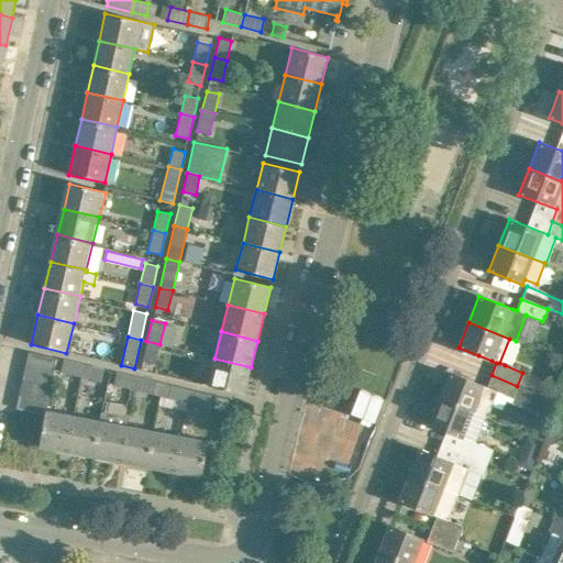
[(159,344),(146,341),(142,361),(155,364),(159,344)]
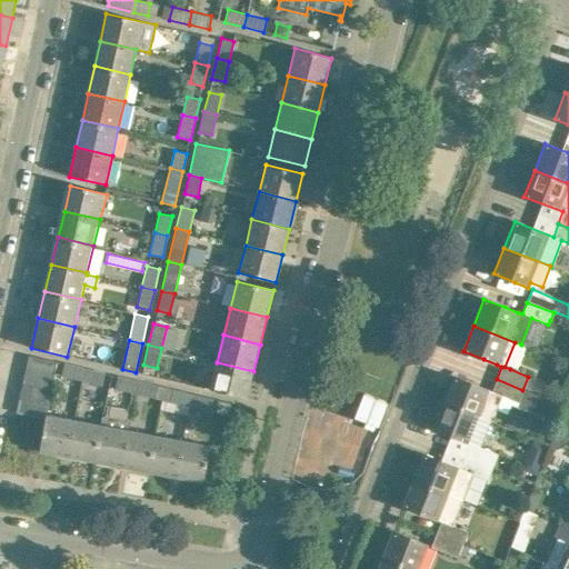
[(29,356),(27,367),(55,375),(57,361),(51,360),(29,356)]
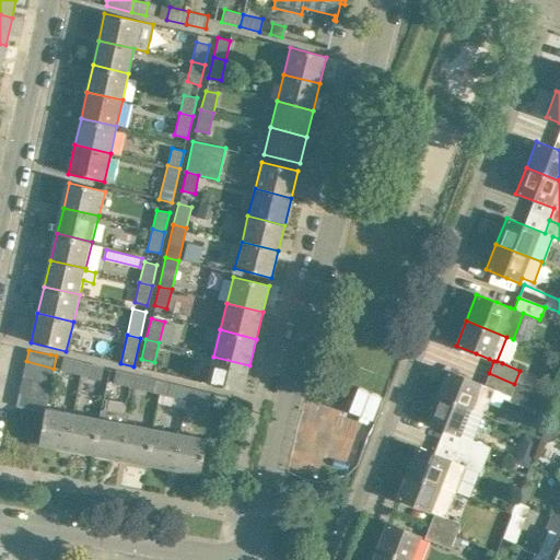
[(249,365),(213,357),(207,383),(242,392),(249,365)]
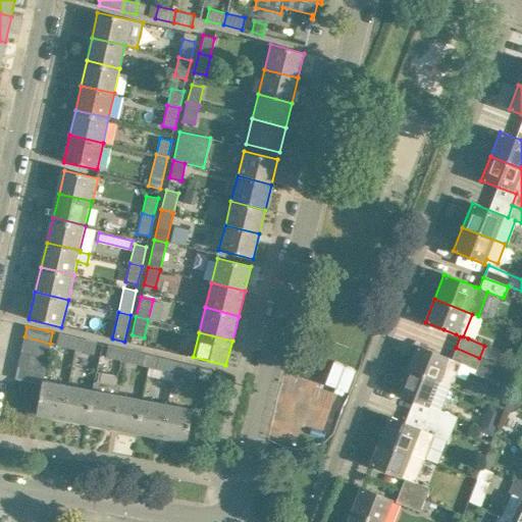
[(56,345),(76,350),(80,338),(58,333),(56,345)]
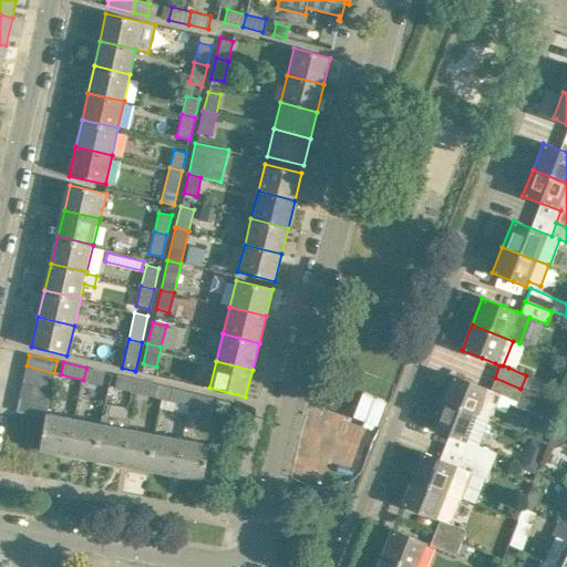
[(27,366),(23,381),(51,389),(54,373),(27,366)]
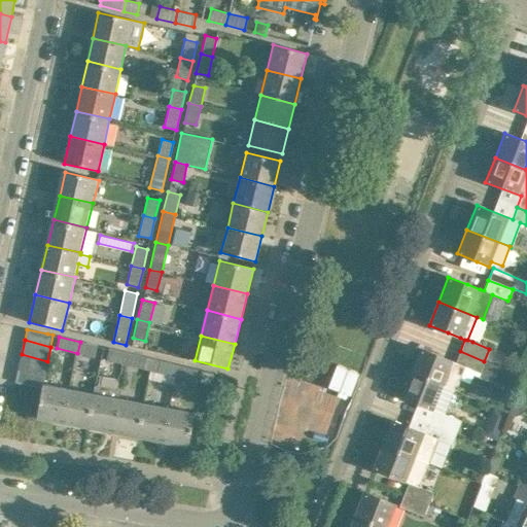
[(80,342),(77,353),(94,357),(97,346),(80,342)]
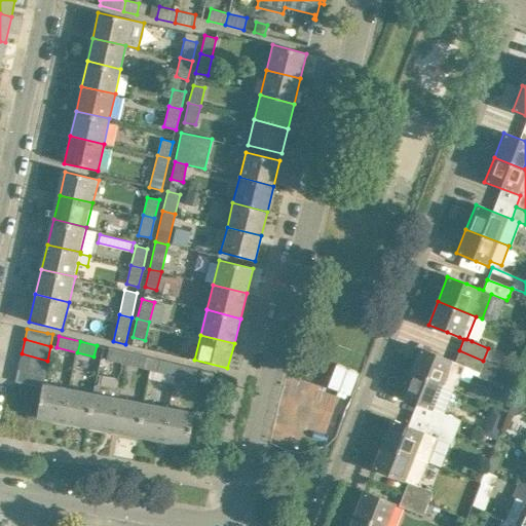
[(106,360),(126,365),(129,352),(109,348),(106,360)]
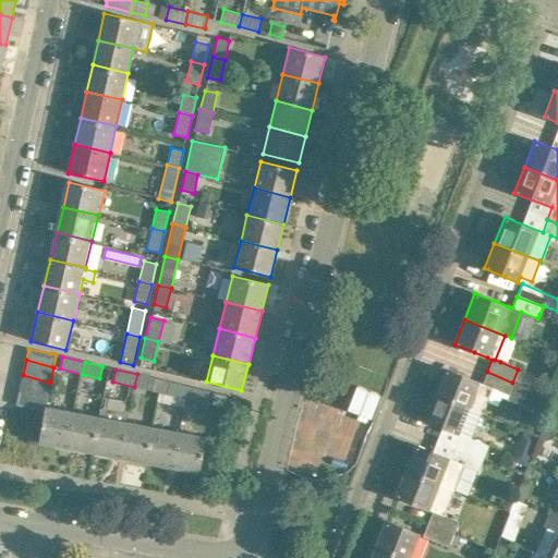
[(445,370),(435,395),(453,402),(480,413),(481,412),(483,413),(494,388),(504,391),(501,397),(522,405),(529,388),(512,383),(487,372),(483,384),(445,370)]
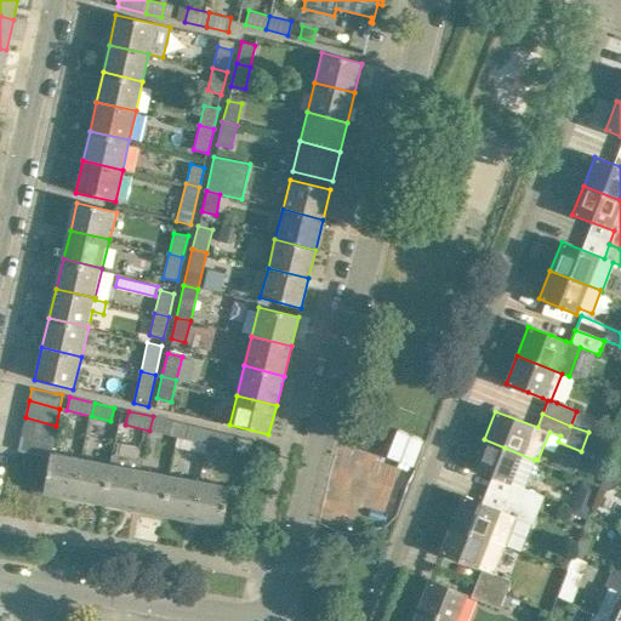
[(149,431),(180,437),(182,425),(153,416),(149,431)]
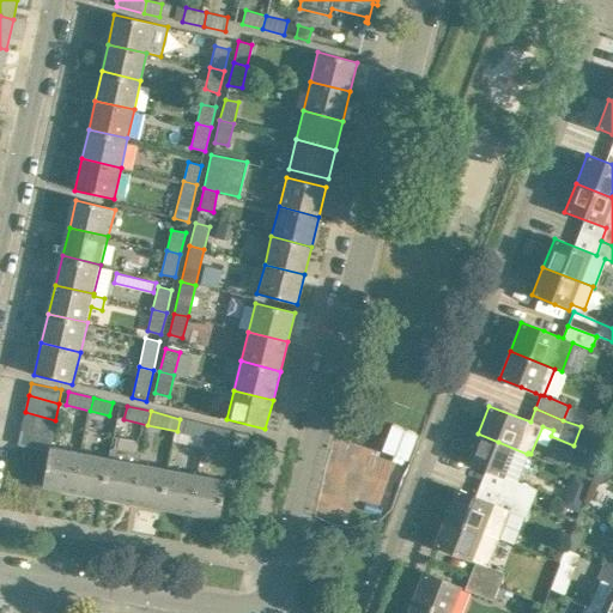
[(25,412),(22,429),(53,436),(55,420),(25,412)]
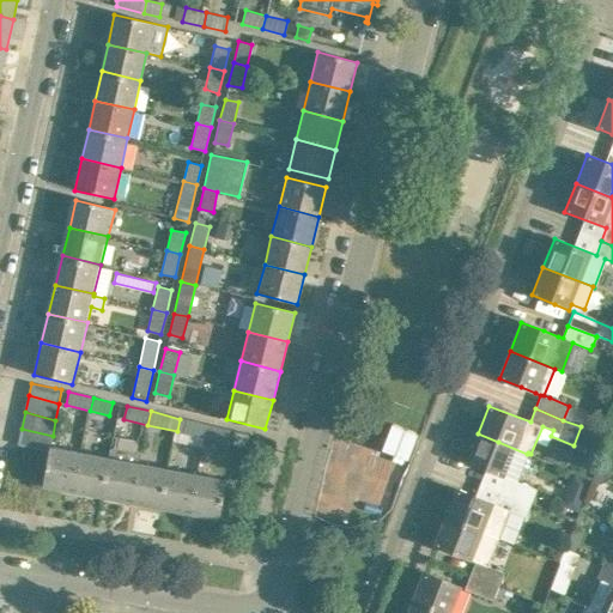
[(177,431),(205,438),(208,425),(180,419),(177,431)]
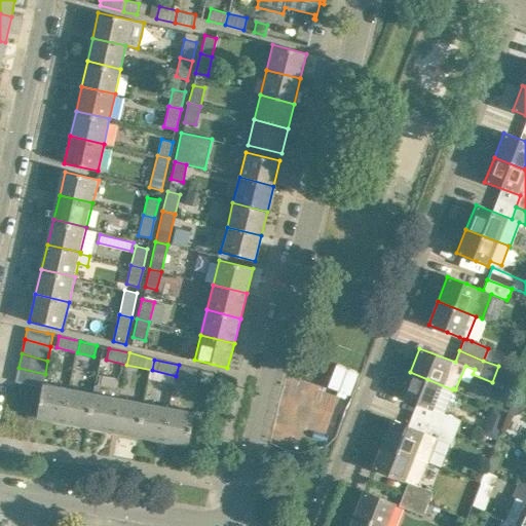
[(176,376),(199,381),(201,371),(179,365),(176,376)]
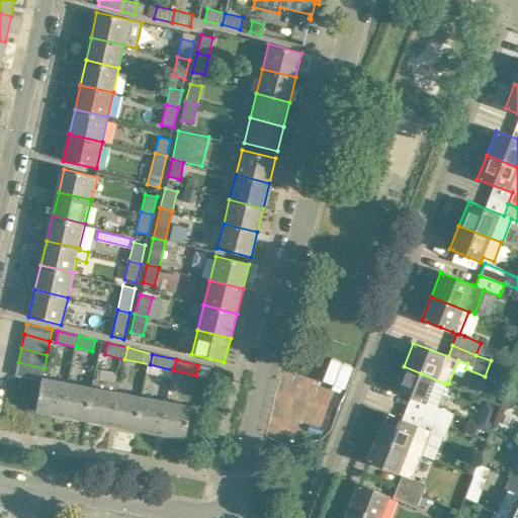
[(14,376),(41,381),(42,376),(45,368),(18,362),(14,376)]
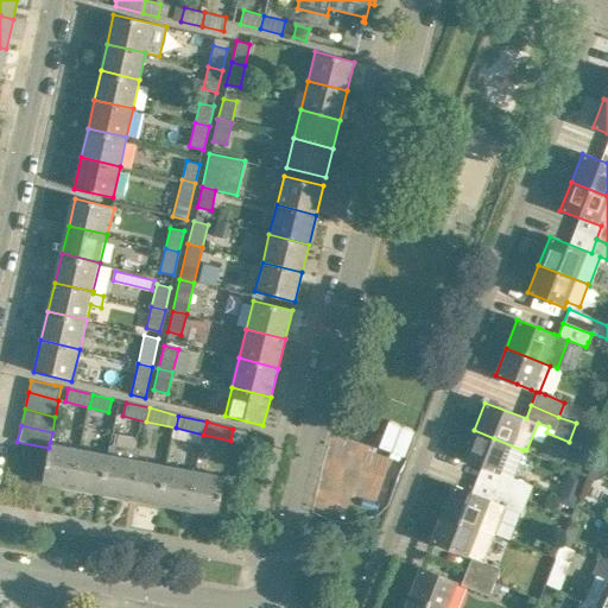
[(233,429),(230,441),(230,442),(244,444),(246,431),(233,429)]
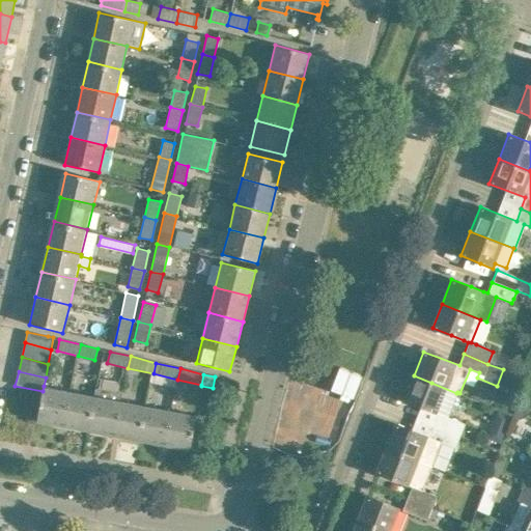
[(431,383),(414,375),(404,400),(437,413),(439,407),(449,412),(456,393),(431,383)]
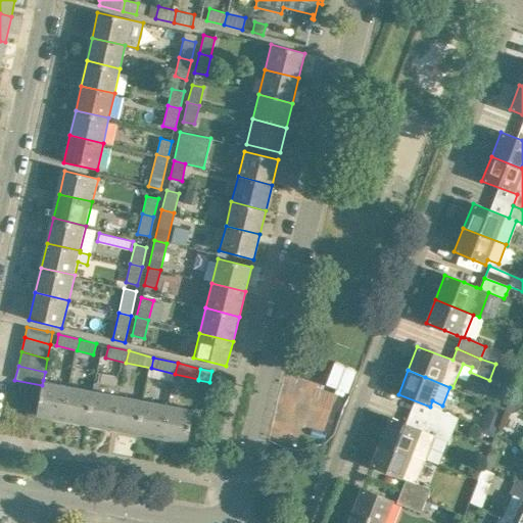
[(36,415),(62,420),(68,385),(43,380),(42,385),(36,415)]
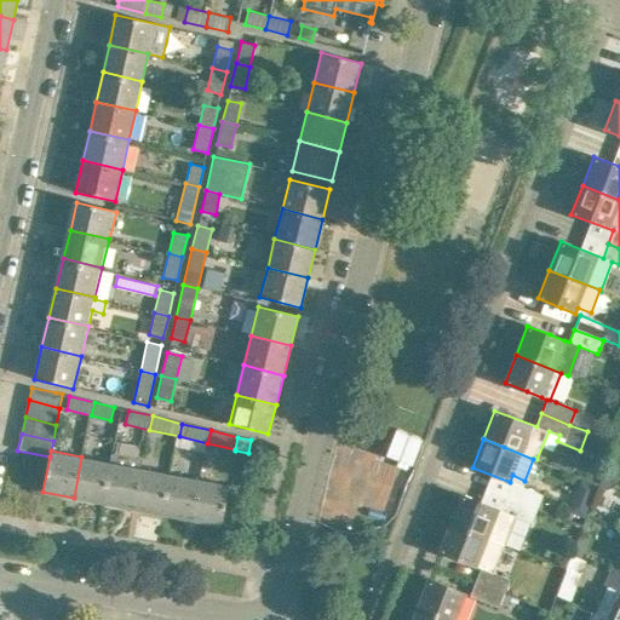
[(103,504),(132,509),(139,469),(142,459),(112,453),(109,463),(110,463),(103,504)]
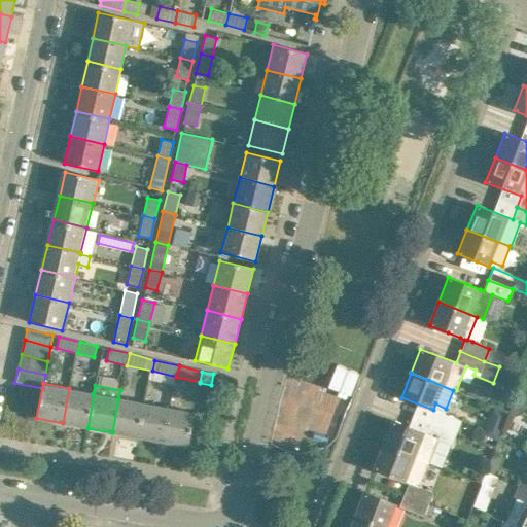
[(63,423),(88,428),(94,393),(93,393),(69,388),(63,423)]
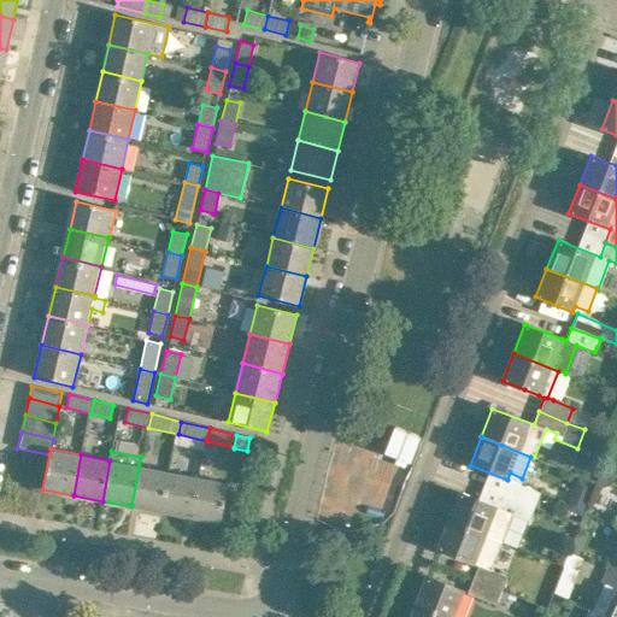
[(131,506),(162,512),(169,472),(139,466),(131,506)]
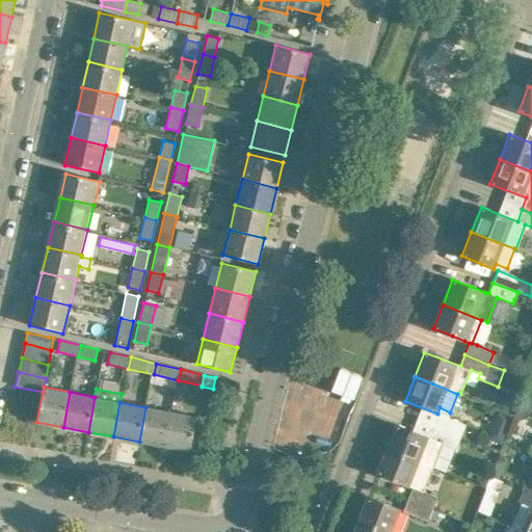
[(513,416),(513,418),(521,421),(526,418),(529,410),(517,406),(513,416)]
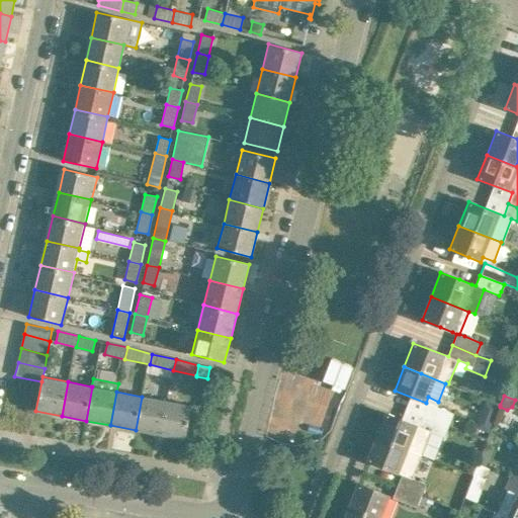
[(136,430),(160,434),(166,402),(142,397),(136,430)]
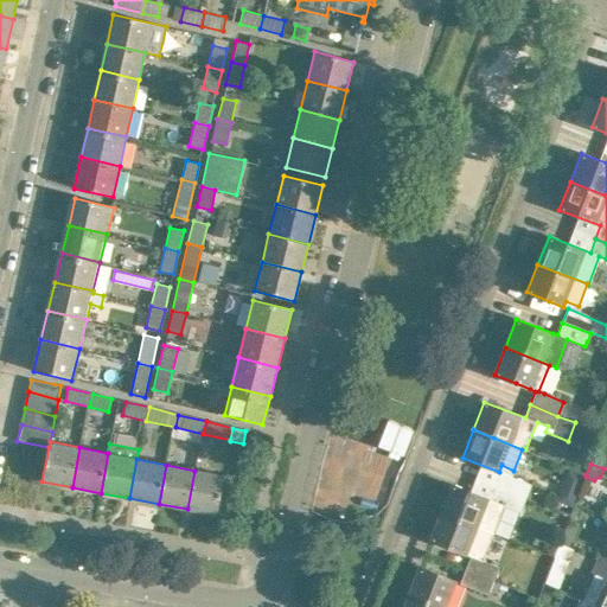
[(195,471),(187,509),(217,515),(224,475),(195,471)]
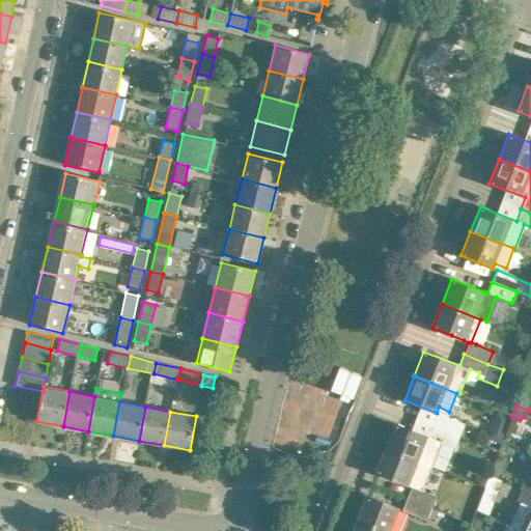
[(440,415),(436,426),(459,436),(465,424),(440,415)]
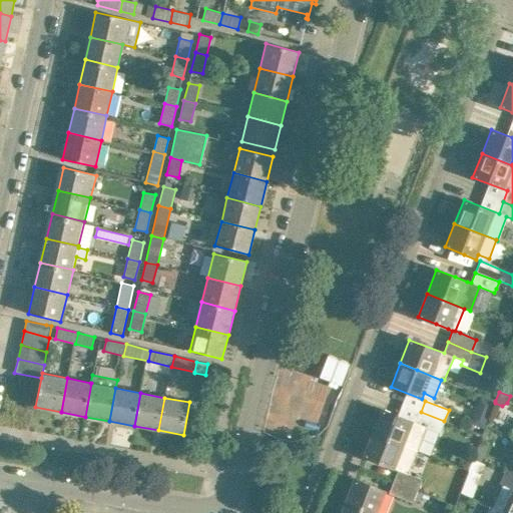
[(382,409),(372,433),(417,450),(426,428),(439,433),(444,421),(421,412),(417,423),(398,416),(382,409)]
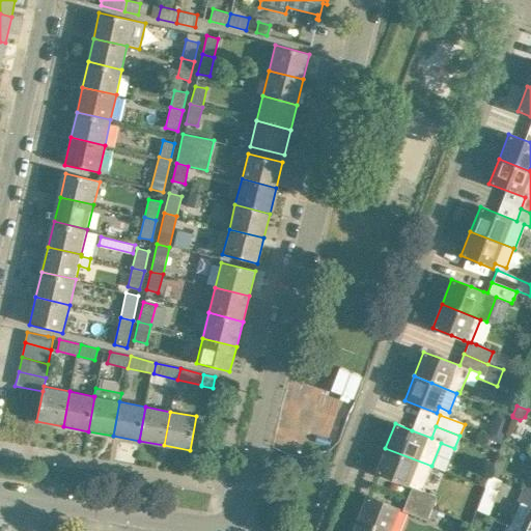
[(487,430),(484,439),(501,446),(504,437),(487,430)]
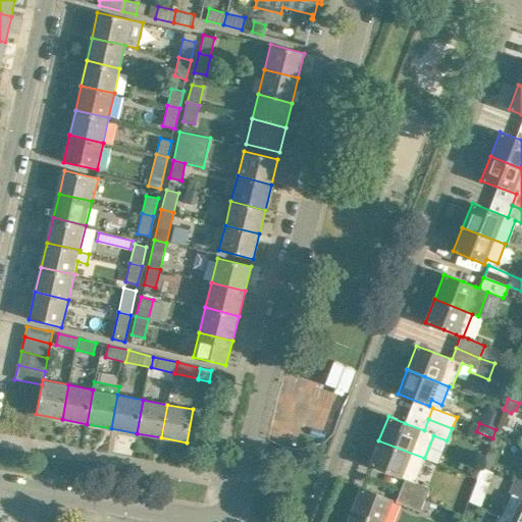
[(405,478),(401,489),(424,499),(429,487),(414,481),(424,458),(378,440),(369,465),(405,478)]
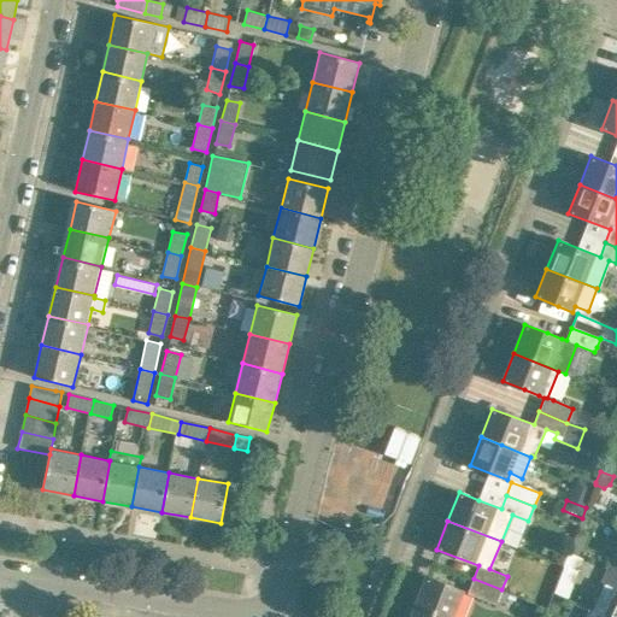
[(605,616),(616,616),(616,575),(609,571),(603,583),(607,586),(594,612),(605,616)]
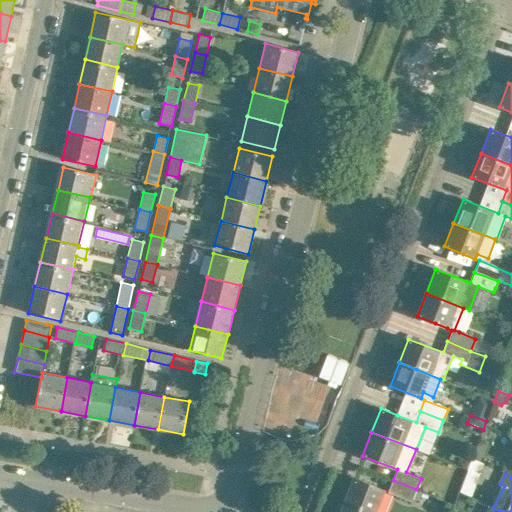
[(354,478),(344,502),(370,511),(375,511),(384,490),(354,478)]
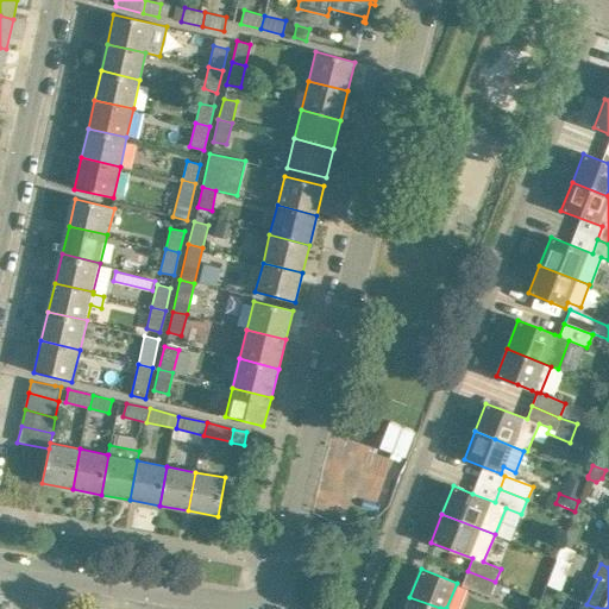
[(567,575),(552,569),(546,584),(562,590),(567,575)]
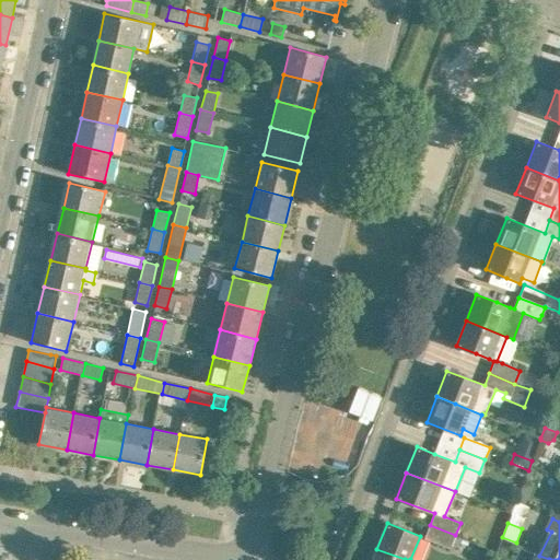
[(455,535),(430,525),(424,538),(450,548),(455,535)]
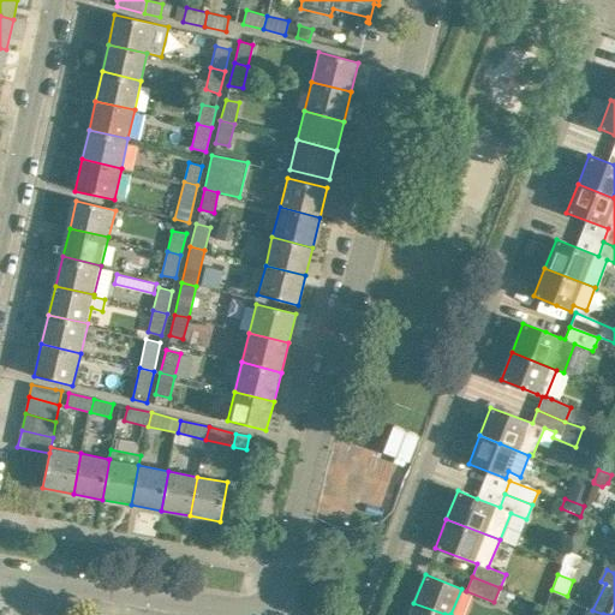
[(445,614),(413,603),(408,614),(445,614)]
